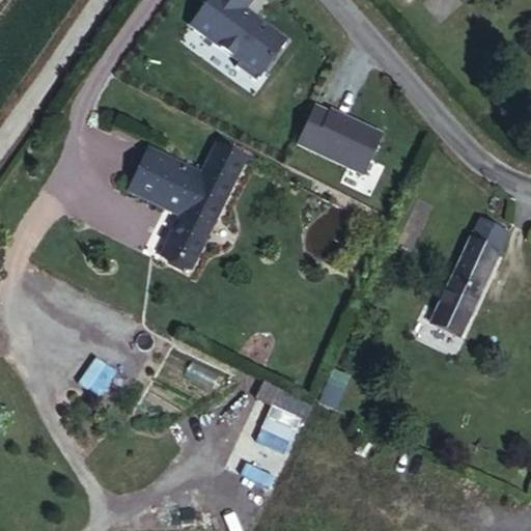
[(282,36),(252,16),(250,18),(239,10),(245,0),(203,0),(187,25),(236,59),(233,64),(254,78),(282,36)]
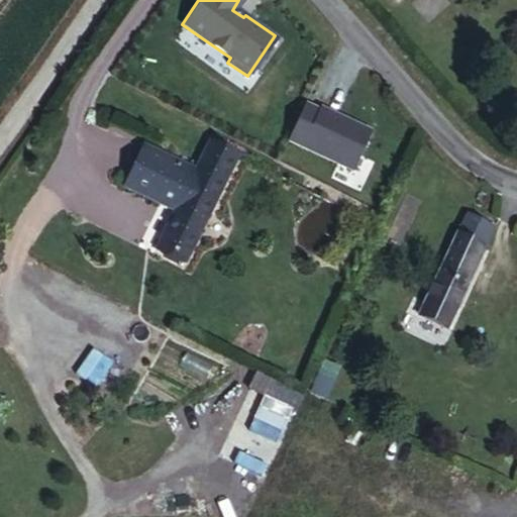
[(380,0),(390,12),(404,0),(380,0)]
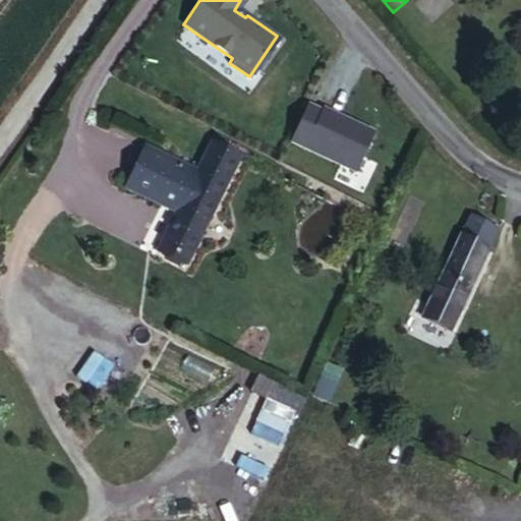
[(321,107),(307,101),(291,137),(357,167),(374,127),(323,104),(321,107)]
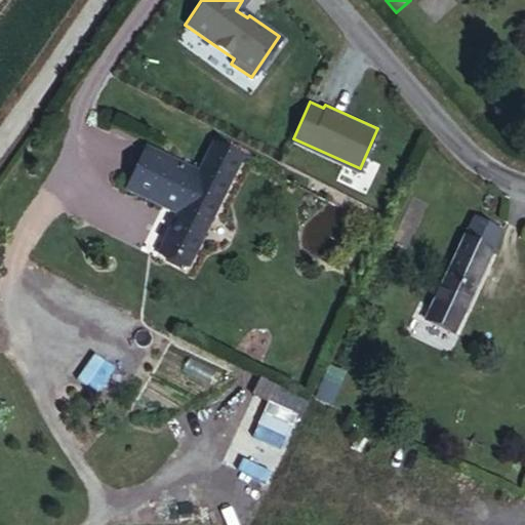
[(188,266),(240,159),(210,145),(198,170),(151,148),(129,192),(176,215),(159,251),(188,266)]
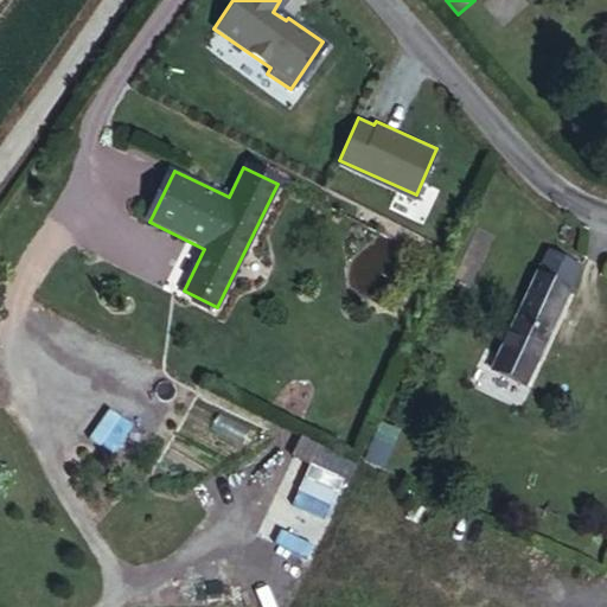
[(568,291),(580,268),(545,251),(535,275),(568,291)]
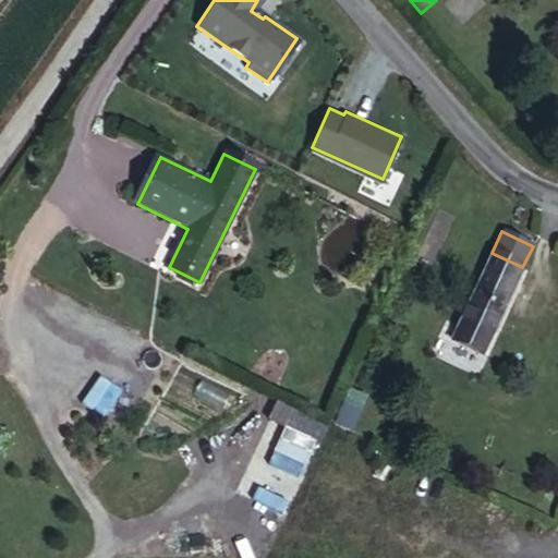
[(480,353),(522,267),(492,253),(449,338),(480,353)]
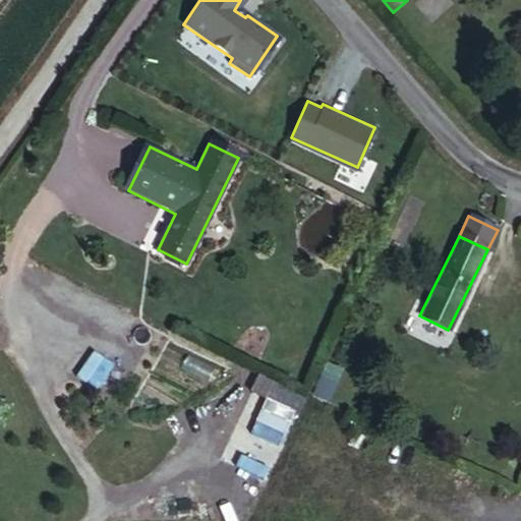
[(313,393),(333,397),(338,375),(319,371),(313,393)]
